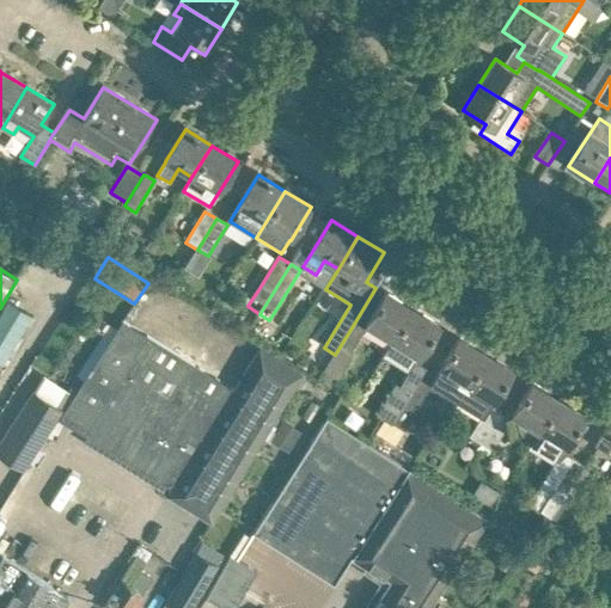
[(366,326),(392,343),(413,309),(386,294),(366,326)]
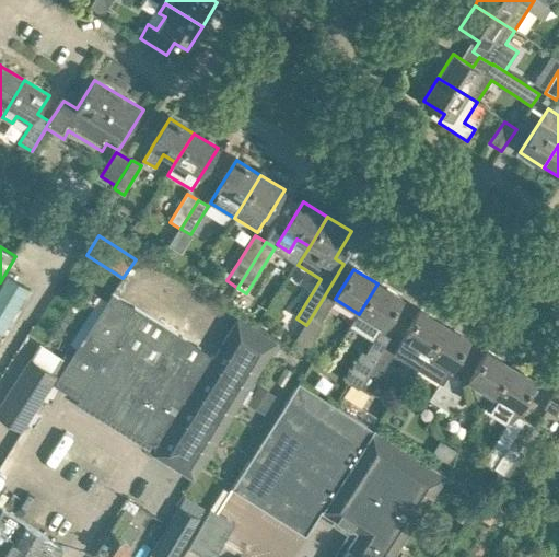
[(0,348),(3,343),(1,341),(31,289),(8,277),(0,290),(0,348)]
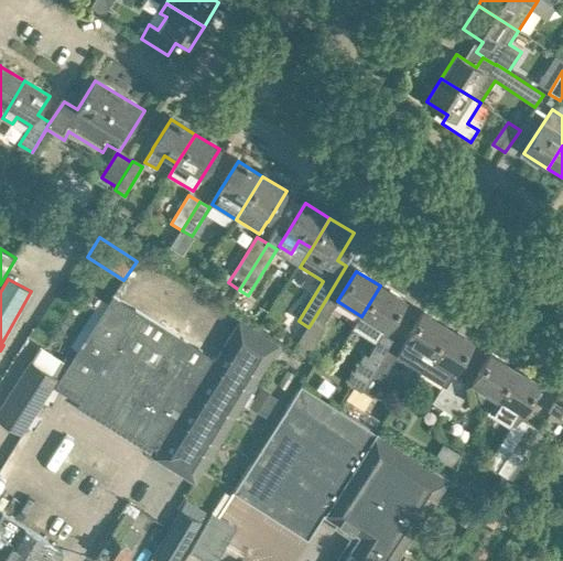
[(385,330),(387,331),(405,301),(380,286),(361,316),(353,331),(376,345),(382,334),(385,330)]
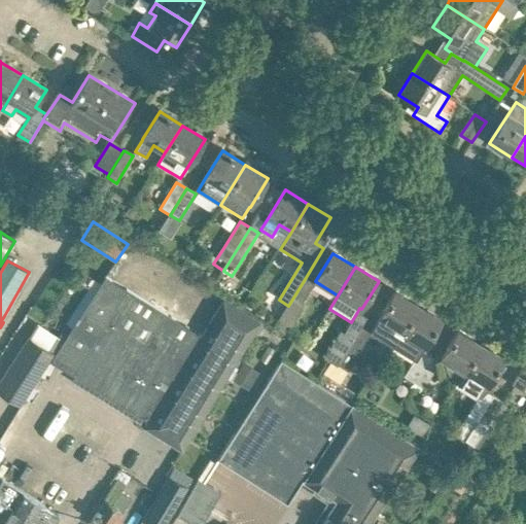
[(94,293),(82,311),(90,315),(101,298),(112,279),(105,275),(94,293)]
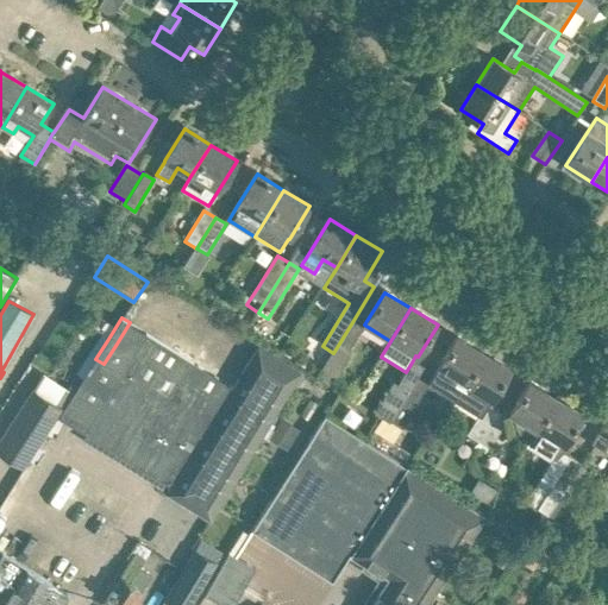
[(352,322),(333,353),(317,378),(327,385),(333,377),(336,378),(350,355),(346,353),(362,328),(352,322)]
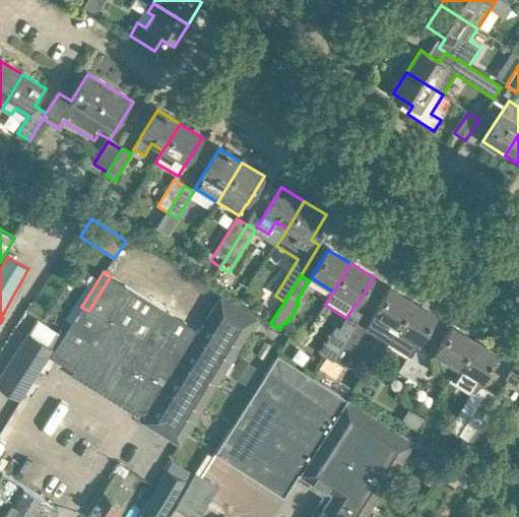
[(124,283),(70,371),(73,372),(146,417),(200,332),(200,331),(197,328),(196,330),(186,323),(187,322),(183,320),(183,321),(172,315),(173,314),(124,283)]
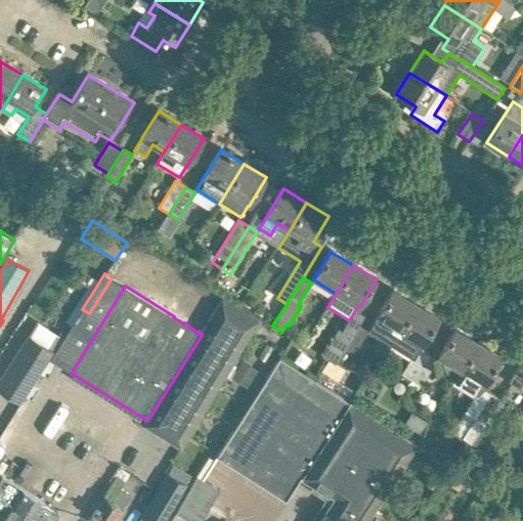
[(391,345),(399,333),(417,305),(394,291),(375,321),(365,316),(355,334),(336,364),(346,371),(369,332),(391,345)]
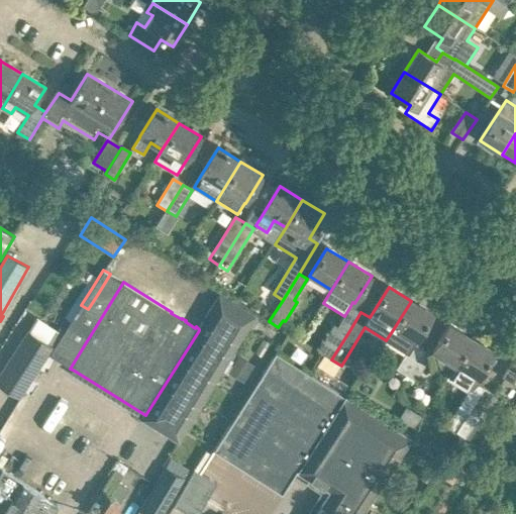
[(145,415),(142,420),(179,442),(234,352),(258,315),(221,294),(199,329),(199,330),(145,415)]
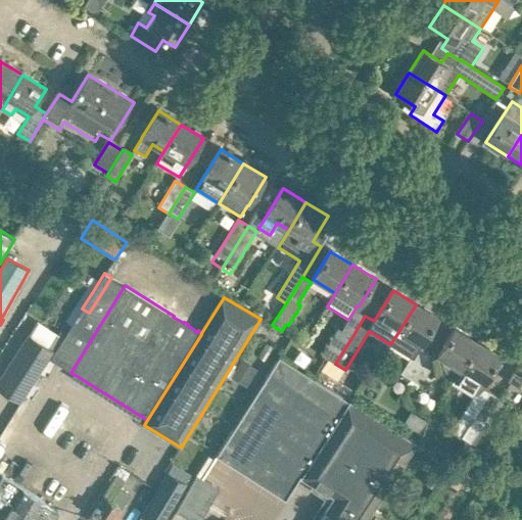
[(419,344),(420,345),(421,345),(438,318),(416,304),(398,332),(390,344),(411,358),(419,344)]
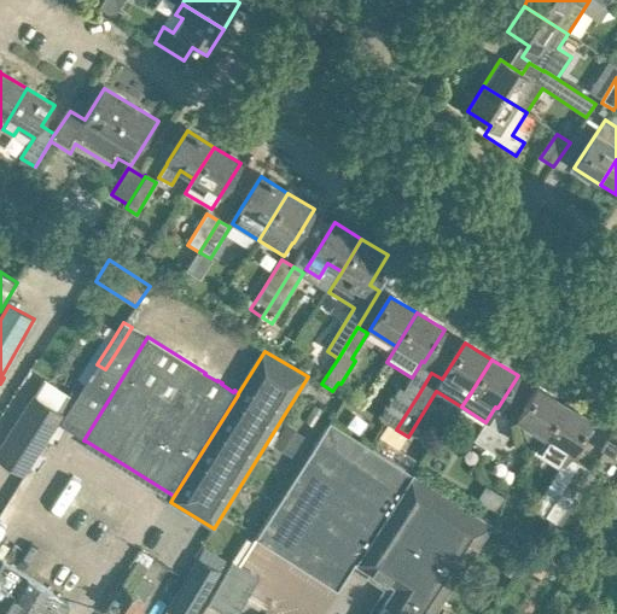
[(419,393),(431,373),(419,366),(412,378),(403,390),(400,387),(379,420),(396,430),(419,393)]
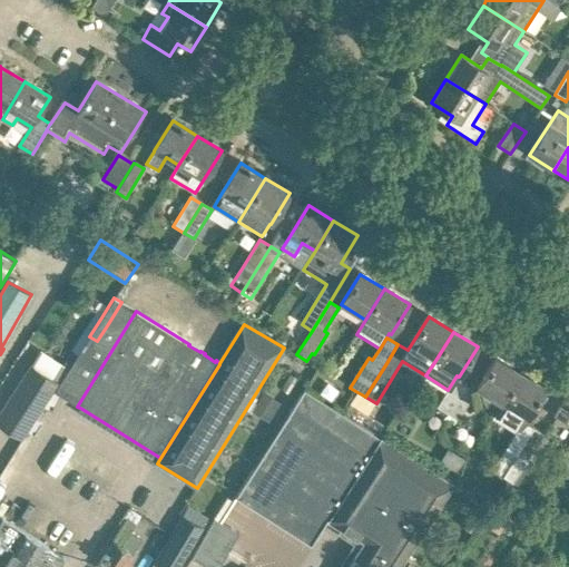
[(67,372),(79,353),(71,349),(59,367),(67,372)]
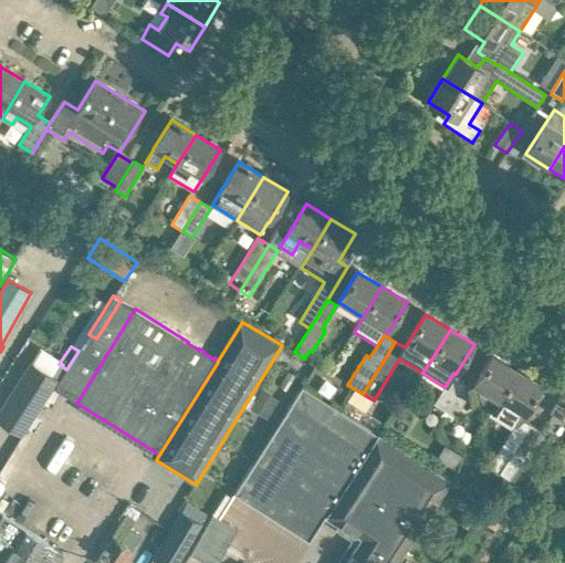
[(66,369),(54,389),(63,395),(75,375),(86,355),(79,351),(66,369)]
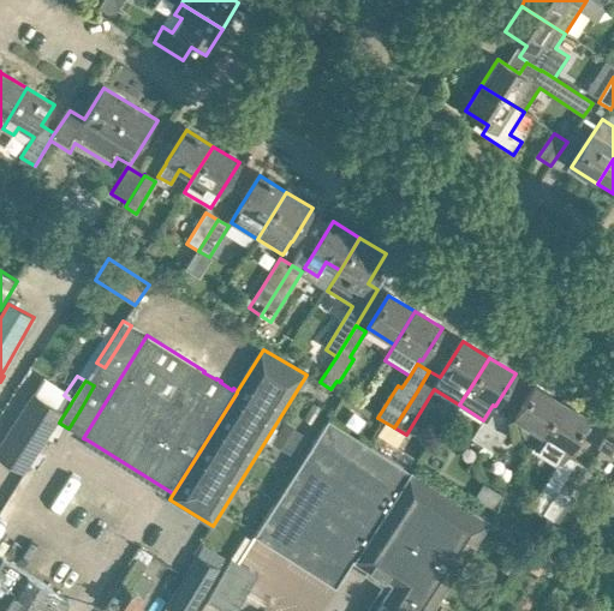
[(530,450),(531,451),(562,402),(536,387),(516,419),(520,421),(519,424),(519,427),(519,430),(519,432),(520,436),(522,438),(522,441),(524,443),(525,445),(528,448),(530,450)]
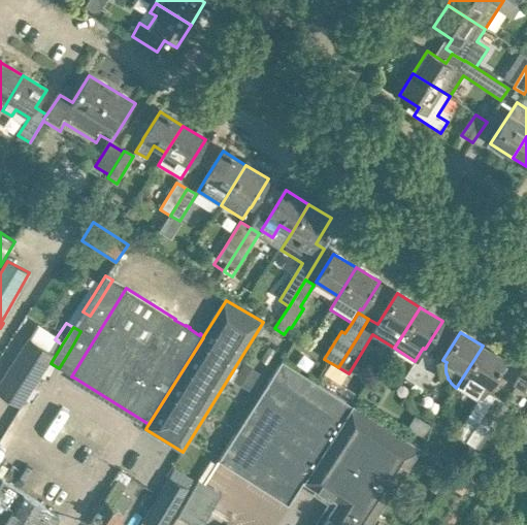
[(25,338),(0,376),(0,395),(19,407),(52,356),(25,338)]
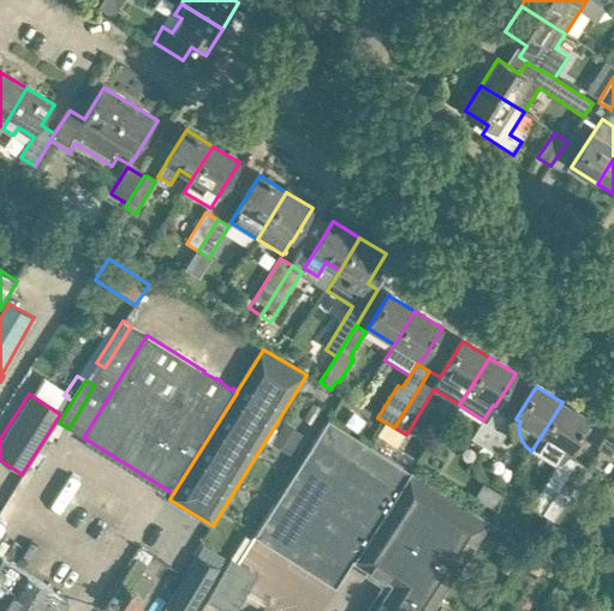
[(542,516),(556,492),(576,462),(566,456),(589,419),(562,402),(531,451),(531,453),(556,468),(531,510),(542,516)]
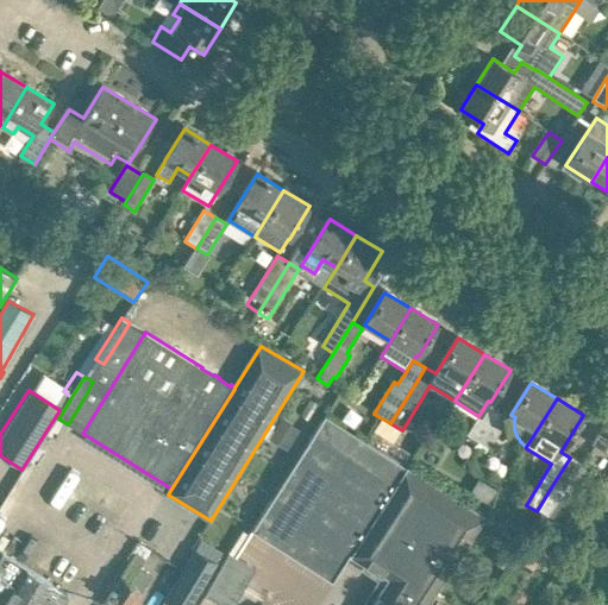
[(468,436),(478,442),(497,413),(487,405),(468,436)]
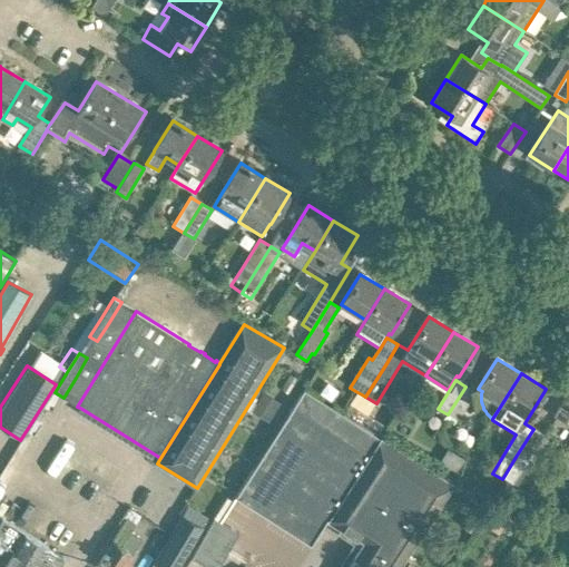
[(448,414),(459,421),(477,392),(466,387),(448,414)]
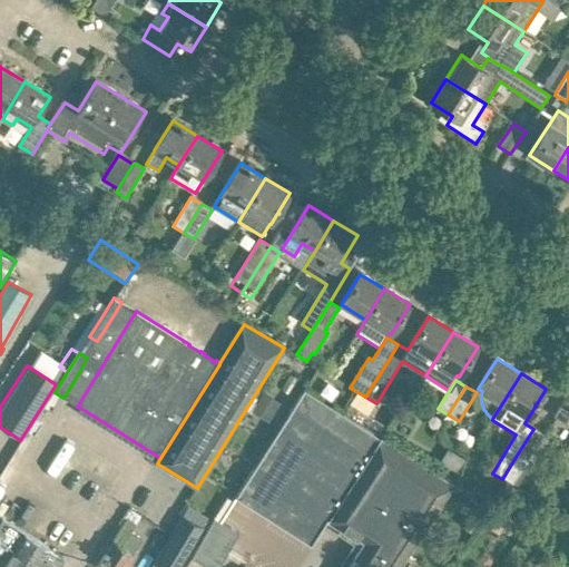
[(236,498),(237,499),(312,547),(326,522),(327,522),(379,440),(325,407),(297,391),(236,498)]
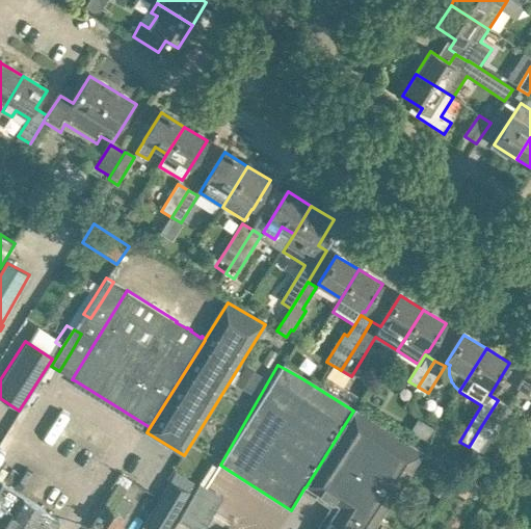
[(530,367),(525,377),(526,377),(519,389),(530,396),(530,367)]
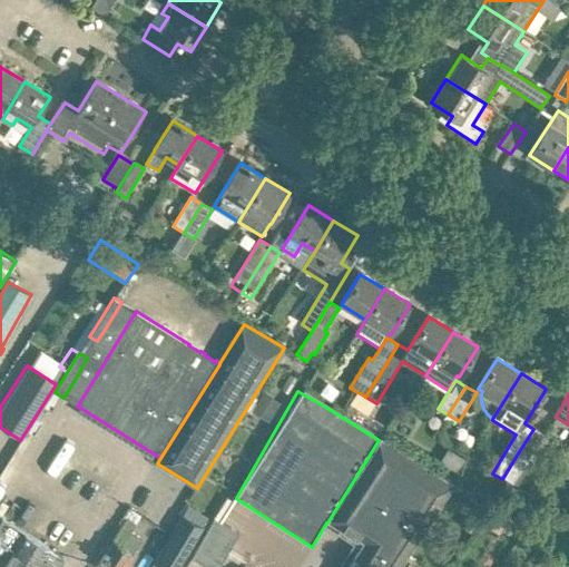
[(265,394),(255,411),(270,421),(281,404),(265,394)]
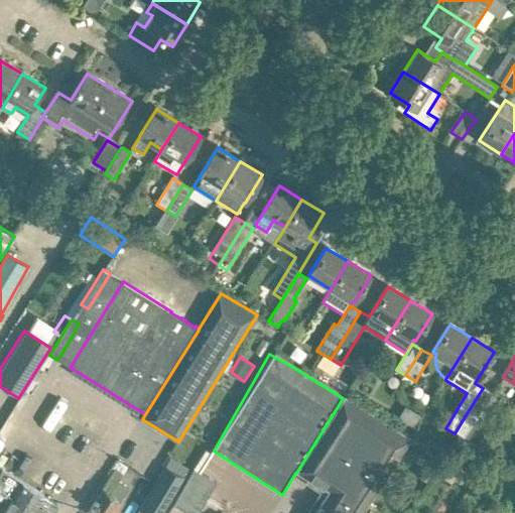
[(483,388),(467,413),(455,433),(464,439),(493,394),(483,388)]
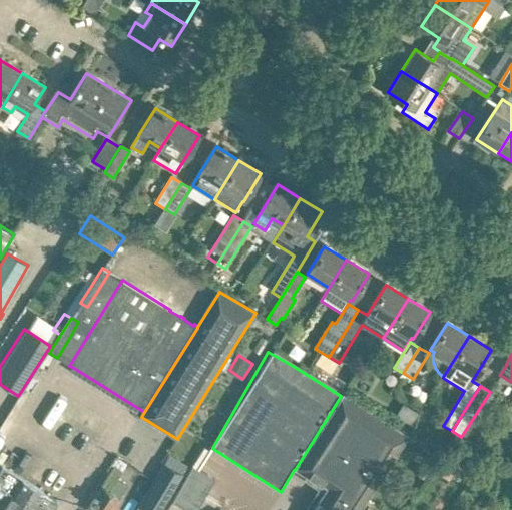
[(361,509),(408,437),(342,395),(341,396),(295,470),(307,478),(308,476),(328,488),(313,509),(361,509)]
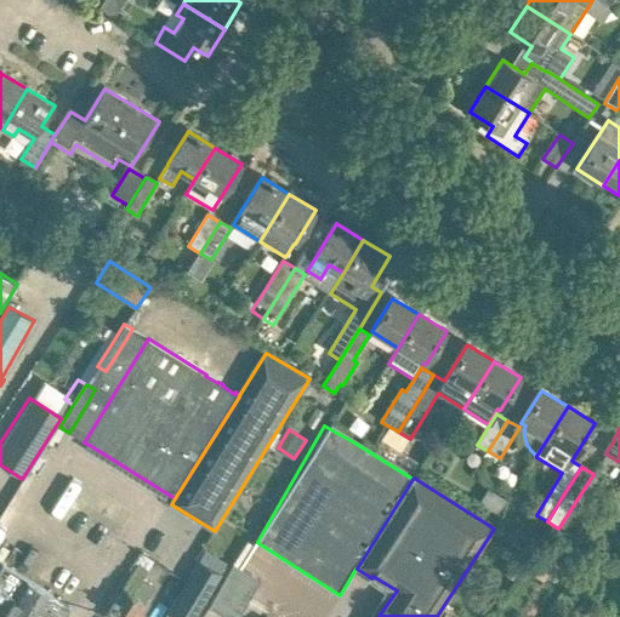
[(204,555),(168,616),(198,616),(226,569),(204,555)]
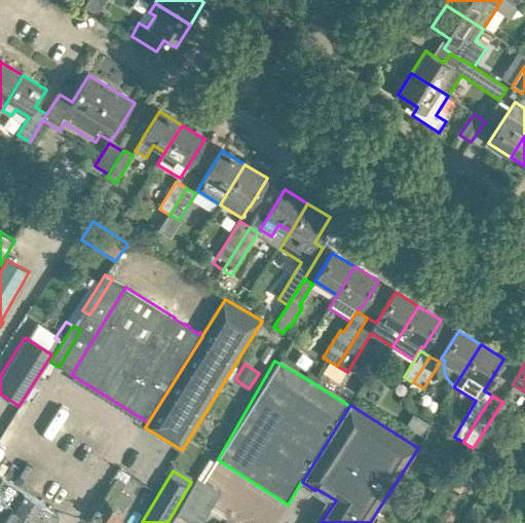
[(20,522),(35,499),(2,479),(0,481),(0,522),(20,522)]
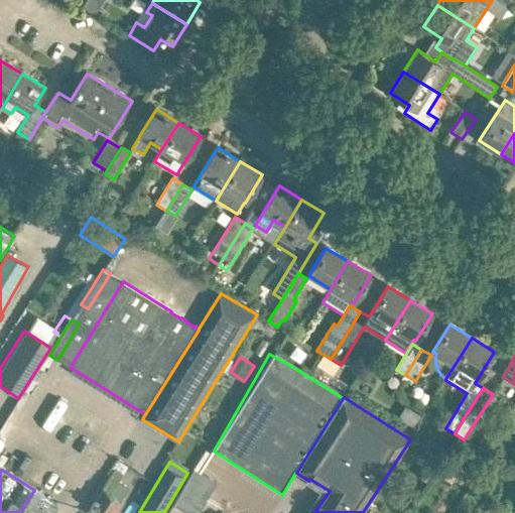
[(217,484),(201,474),(194,470),(175,502),(194,512),(201,512),(217,484)]
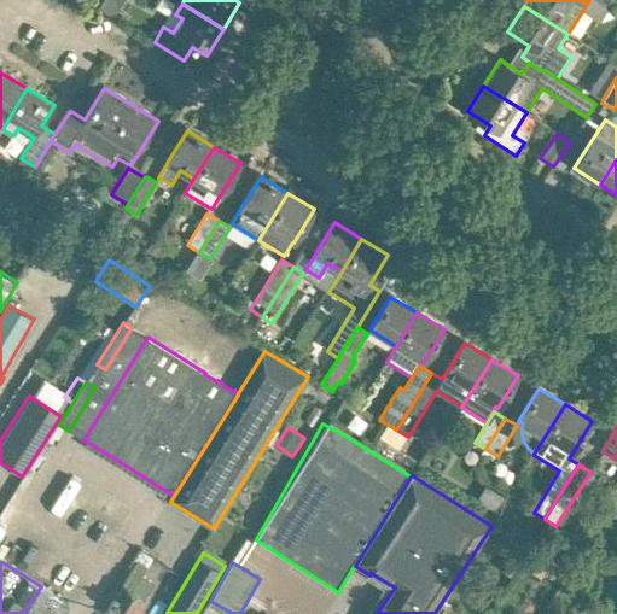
[(138,613),(153,586),(143,580),(146,572),(137,567),(109,613),(138,613)]
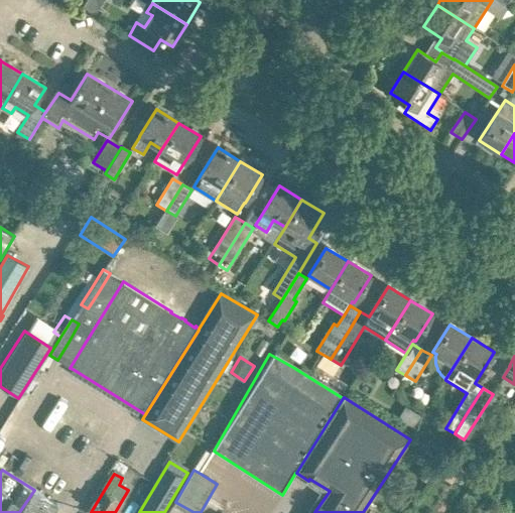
[(52,512),(58,504),(34,490),(19,512),(52,512)]
